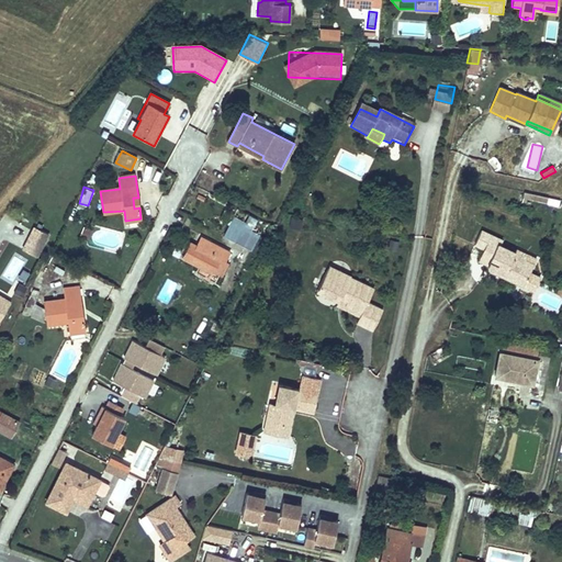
[(257,202),(268,205),(270,198),(259,194),(257,202)]
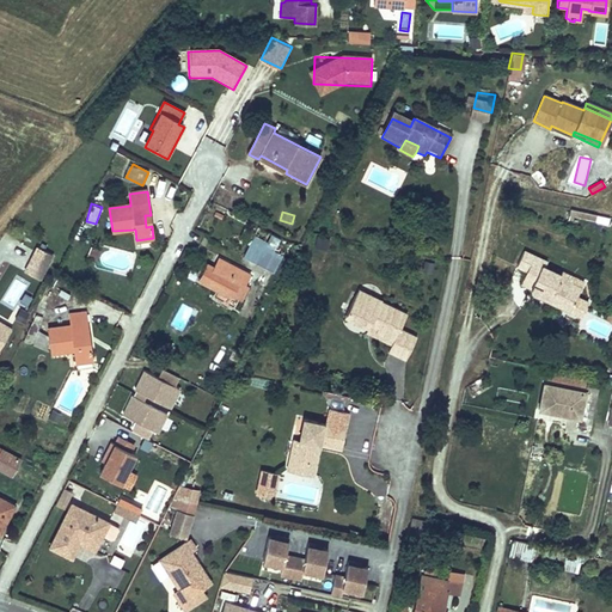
[(597,215),(580,212),(579,218),(595,222),(597,215)]
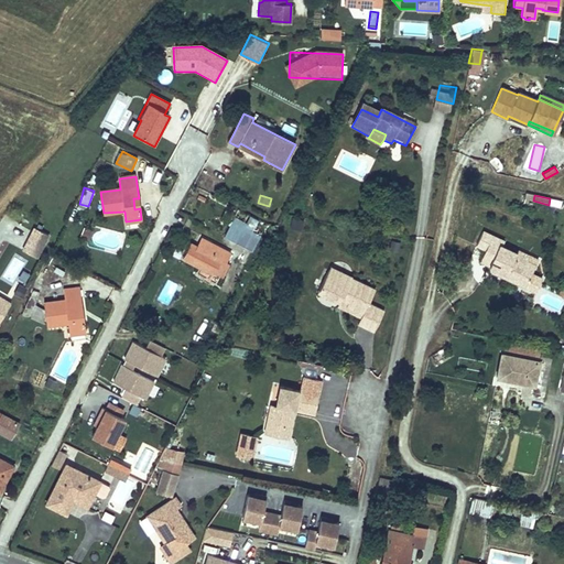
[(235,218),(226,237),(252,251),(262,232),(235,218)]
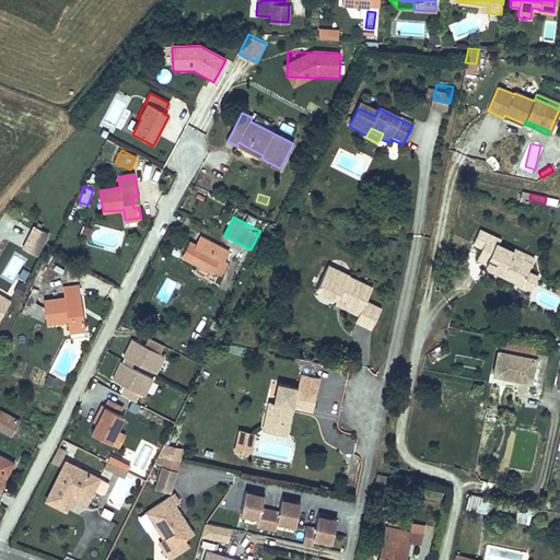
[(47,233),(34,226),(23,249),(36,256),(47,233)]
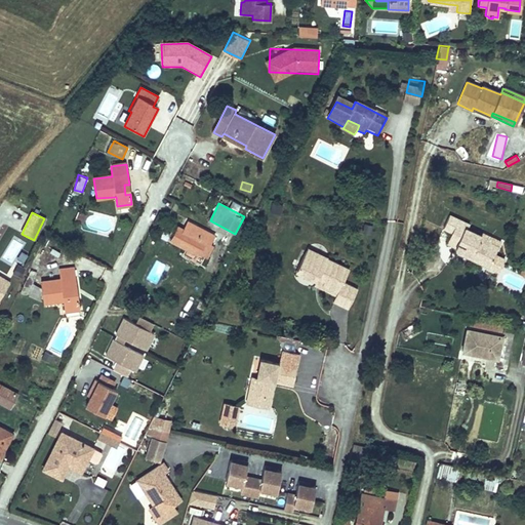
[(495,256),(501,244),(482,235),(481,238),(470,232),(472,228),(449,217),(443,229),(449,232),(444,242),(453,246),(453,248),(453,249),(454,250),(455,251),(456,251),(457,252),(458,252),(459,251),(461,251),(461,250),(472,255),(470,259),(489,269),(491,265),(495,256)]
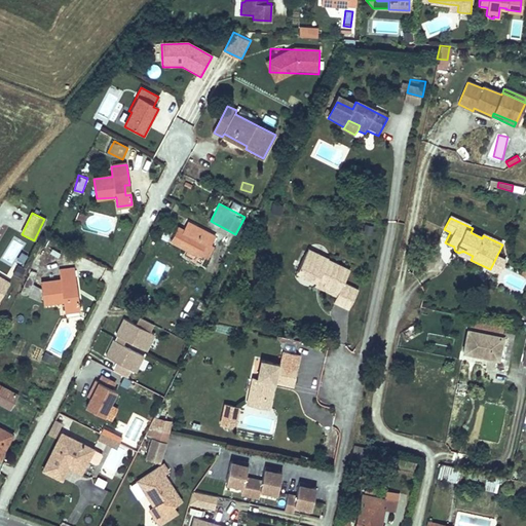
[(172,242),(199,257),(207,243),(212,246),(216,238),(188,224),(185,231),(179,228),(172,242)]
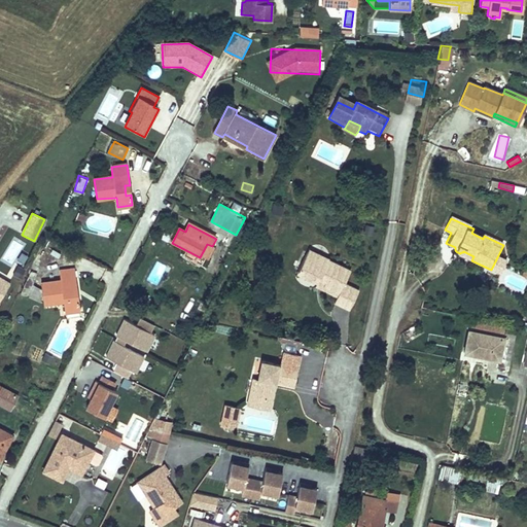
[(207,244),(200,257),(207,261),(214,247),(212,246),(207,244)]
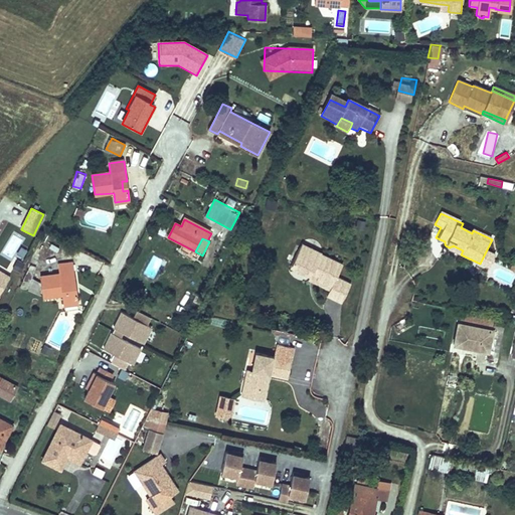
[(300,244),(289,267),(308,277),(310,275),(315,278),(313,283),(329,292),(325,300),(340,307),(351,288),(336,280),(341,268),(321,256),(322,255),(300,244)]
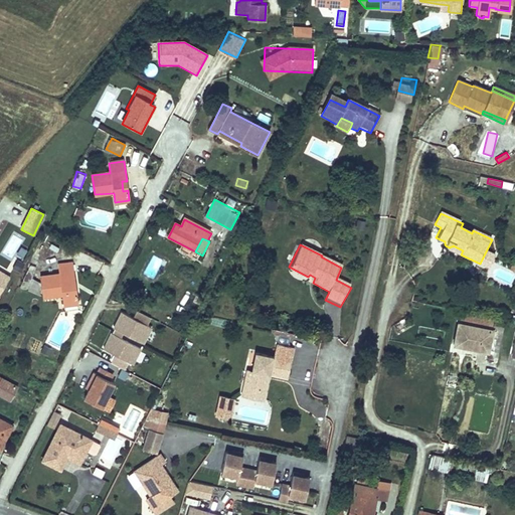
[(26,251),(21,248),(17,255),(22,259),(26,251)]
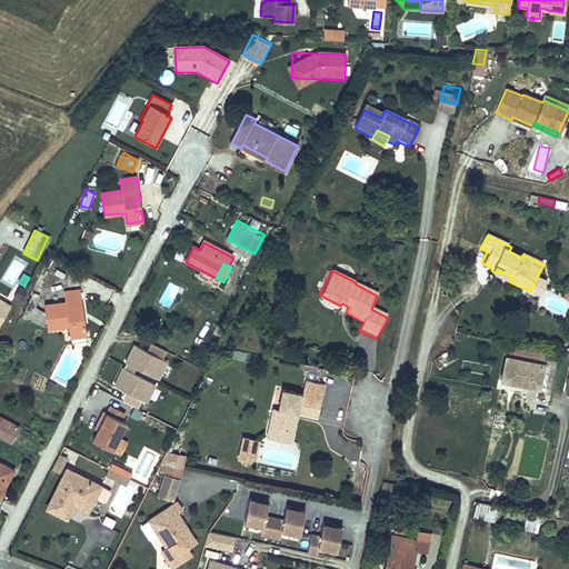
[(547,283),(537,278),(532,287),(543,291),(547,283)]
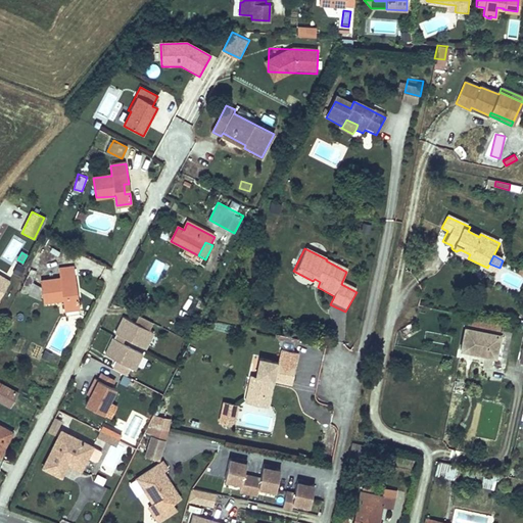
[(72,289),(77,288),(74,268),(58,270),(59,279),(40,282),(43,302),(61,300),(64,311),(79,308),(78,298),(74,298),(72,289)]
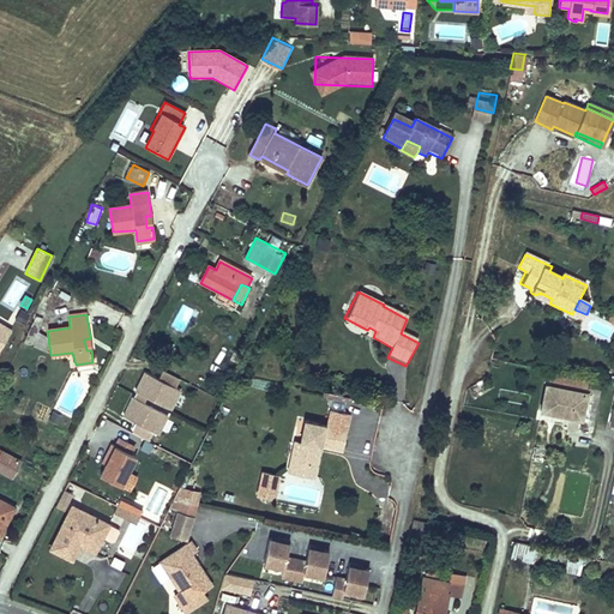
[(5,327),(0,324),(0,353),(13,331),(5,327)]
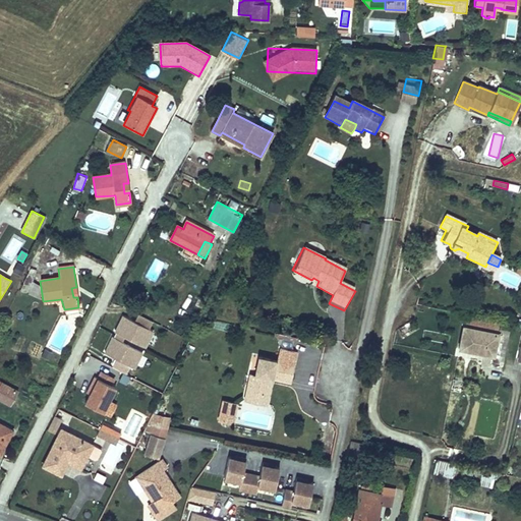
[(29,275),(20,292),(26,295),(35,277),(29,275)]
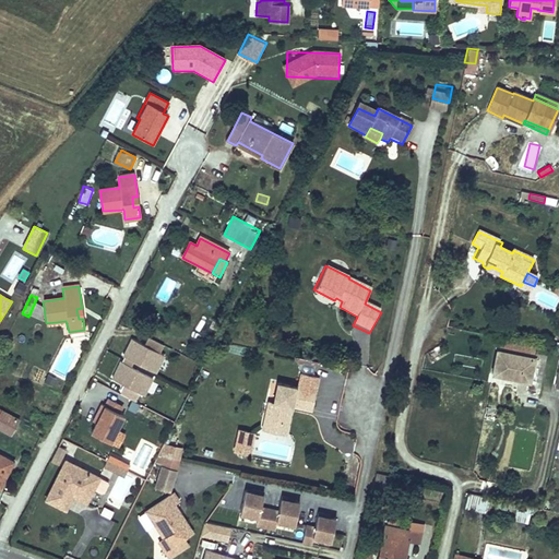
[(316,332),(325,326),(319,316),(308,321),(316,332)]
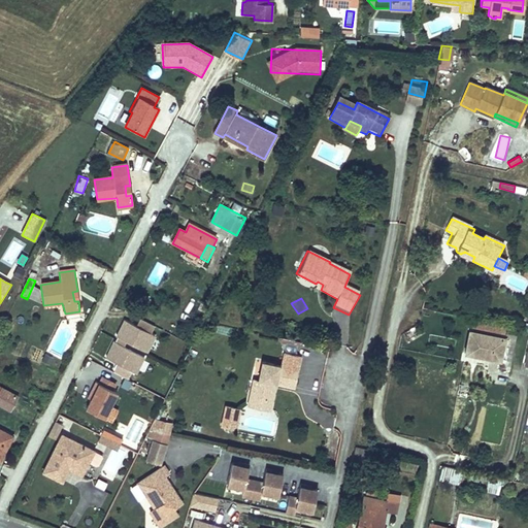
[(501,326),(470,319),(468,330),(499,336),(501,326)]
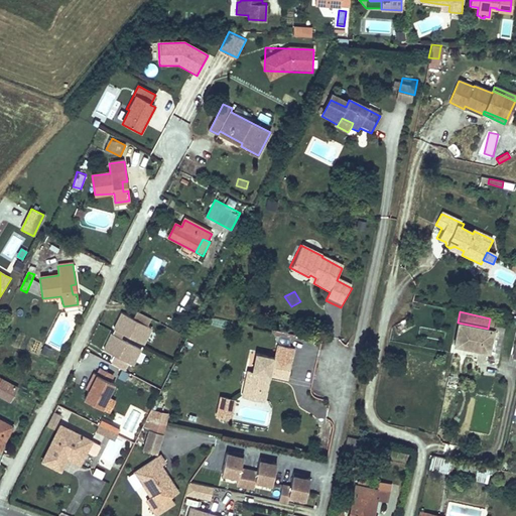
[(137,312),(134,318),(149,327),(152,320),(137,312)]
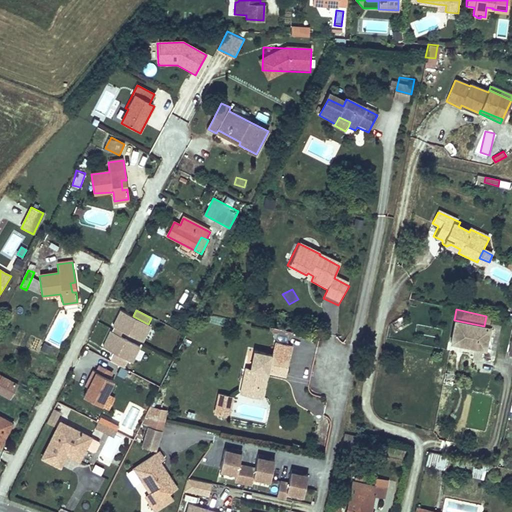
[(133,316),(121,311),(113,327),(114,328),(122,332),(143,343),(152,326),(148,324),(133,316)]
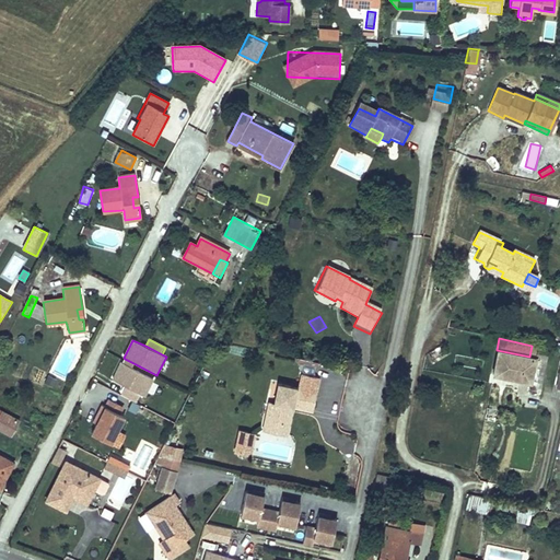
[(446,352),(442,345),(428,352),(432,360),(446,352)]
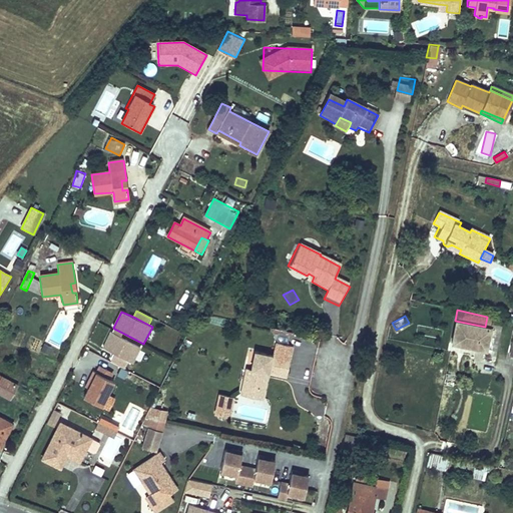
[(462,346),(483,350),(488,327),(485,327),(455,321),(453,320),(449,343),(456,345),(460,342),(462,346)]
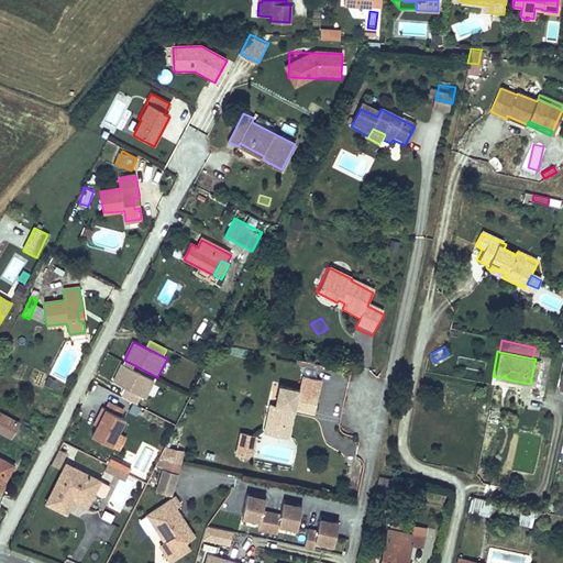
[(132,370),(123,365),(122,364),(113,381),(147,398),(155,382),(132,370)]
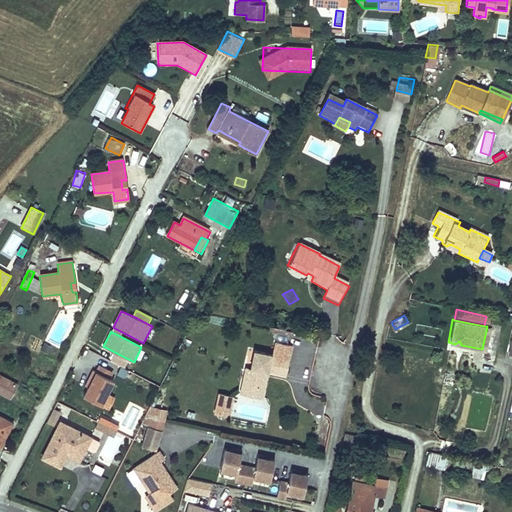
[(285,375),(292,345),(276,342),(273,354),(255,350),(251,366),(246,366),(240,391),(252,394),(254,384),(262,385),(266,371),(270,372),(285,375)]
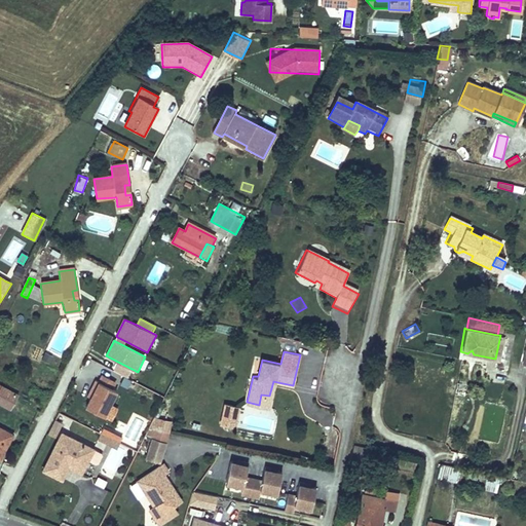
[(113,368),(116,362),(107,357),(103,362),(113,368)]
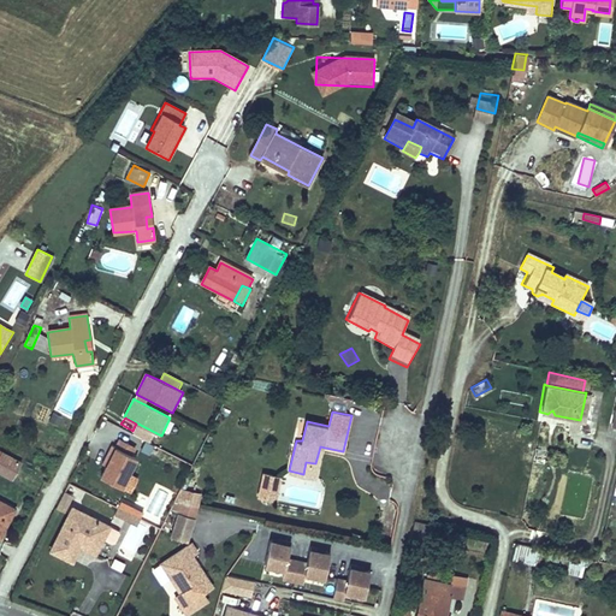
[(116,448),(112,445),(102,465),(108,468),(102,479),(131,493),(138,480),(131,477),(140,460),(132,456),(136,449),(119,440),(116,448)]
